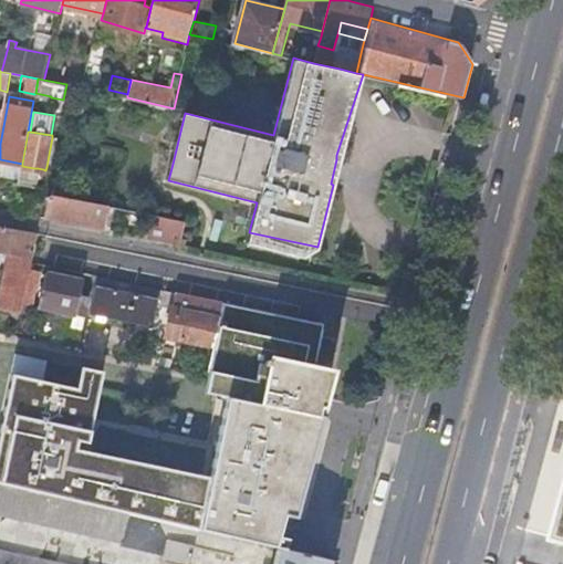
[(56,138),(52,137),(47,167),(51,168),(56,139),(56,138)]
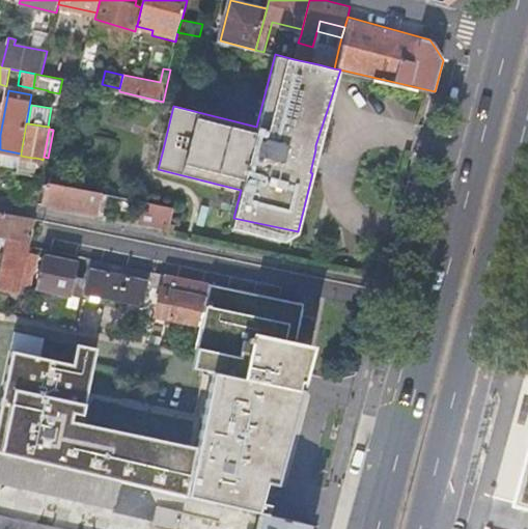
[(109,152),(112,143),(98,139),(94,148),(109,152)]
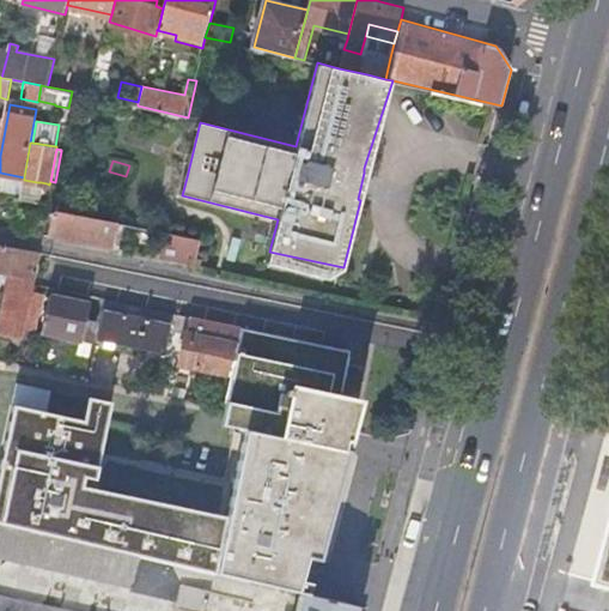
[(24,177),(0,173),(0,188),(22,193),(24,180),(24,177)]
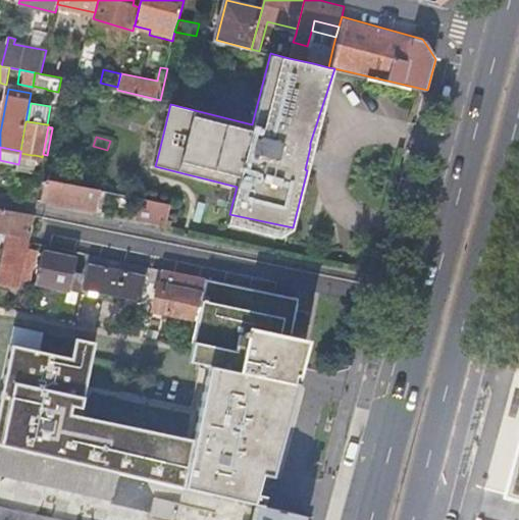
[(32,155),(20,153),(18,164),(18,166),(27,168),(32,155)]
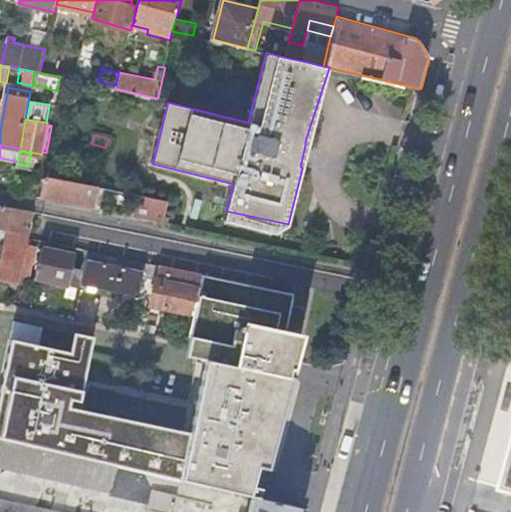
[(39,154),(34,153),(30,163),(34,165),(38,161),(39,154)]
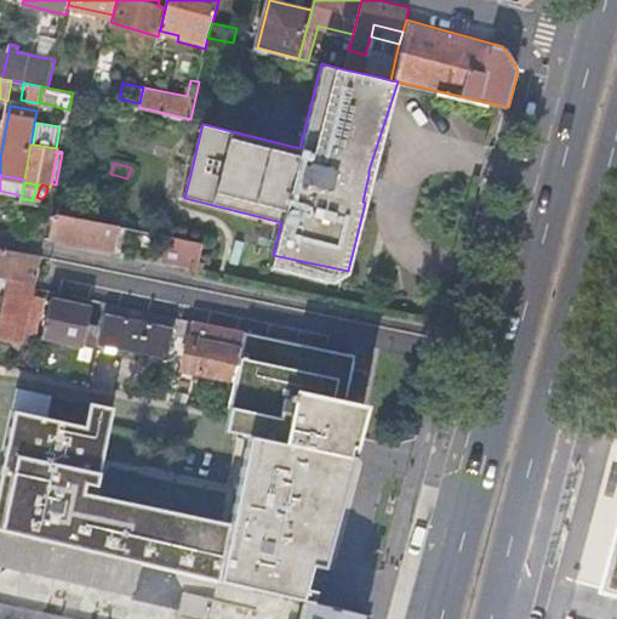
[(40,204),(30,222),(43,232),(52,210),(40,204)]
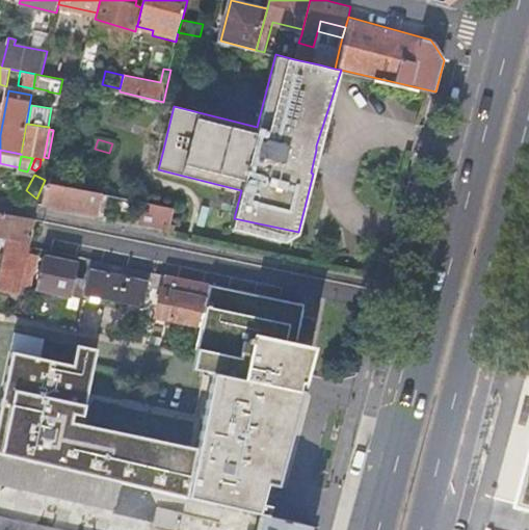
[(49,181),(44,203),(98,213),(101,203),(103,191),(49,181)]
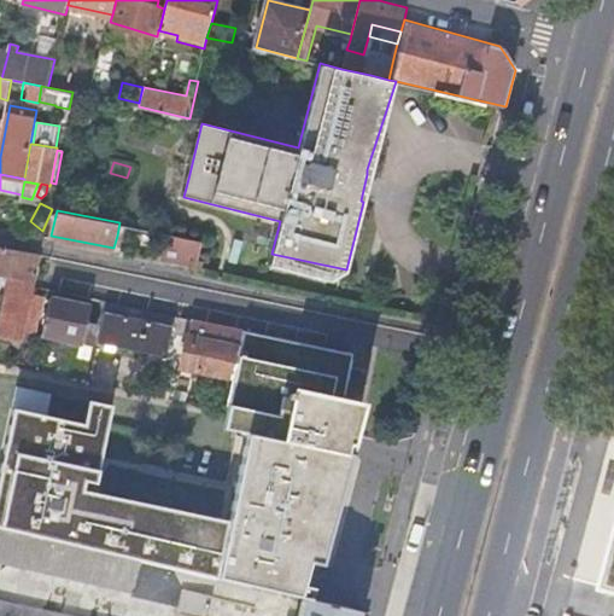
[(204,240),(180,236),(175,261),(198,265),(204,240)]
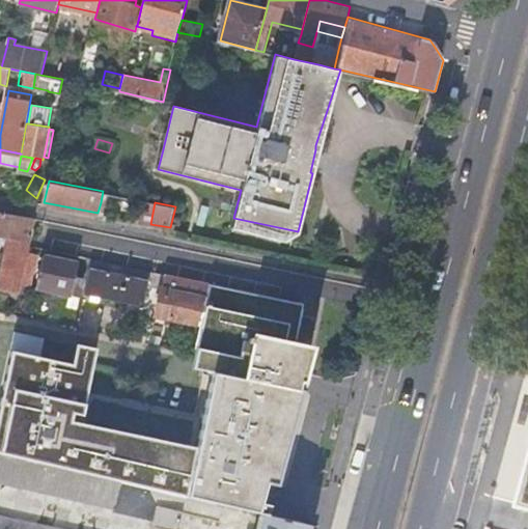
[(37,217),(0,210),(0,248),(3,249),(4,244),(9,245),(2,285),(23,289),(24,284),(31,251),(32,246),(37,217)]
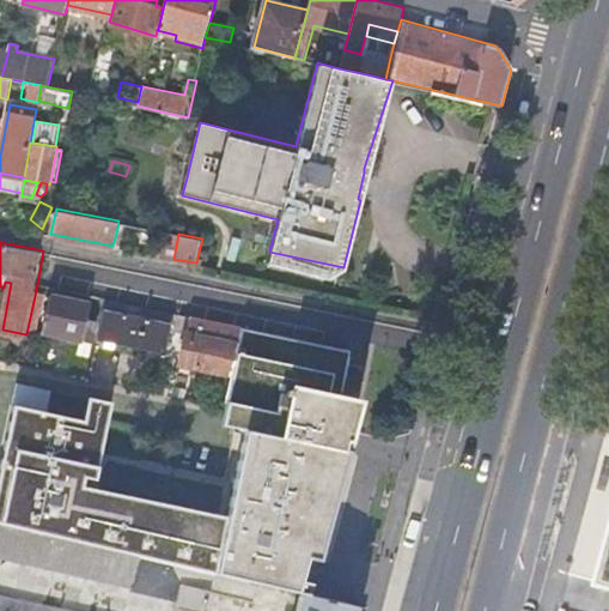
[(343,268),(269,252),(267,262),(327,278),(343,268)]
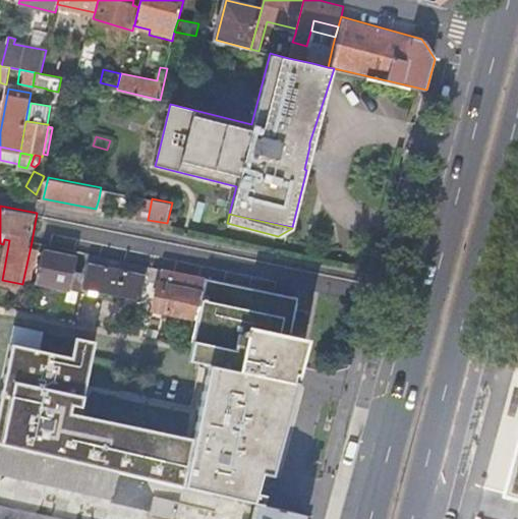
[(39,247),(31,246),(23,279),(33,280),(39,247)]
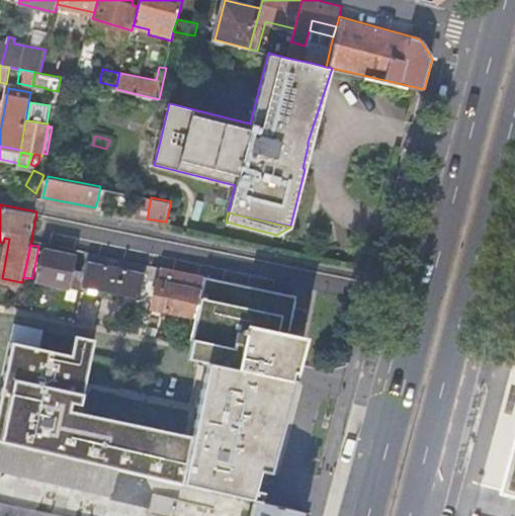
[(87,256),(78,254),(44,248),(37,280),(70,287),(72,287),(72,284),(81,286),(87,256)]
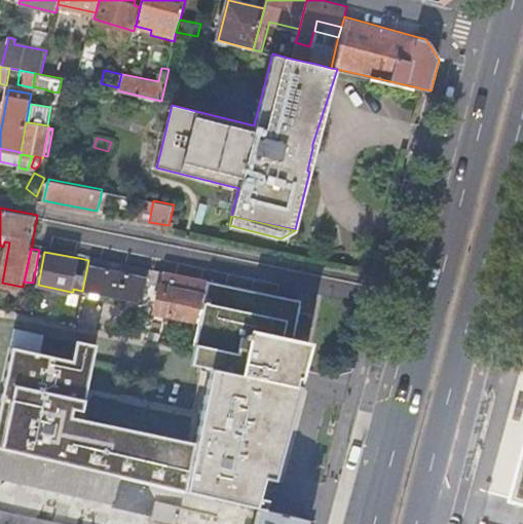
[(86,290),(144,301),(148,283),(149,275),(91,264),(86,290)]
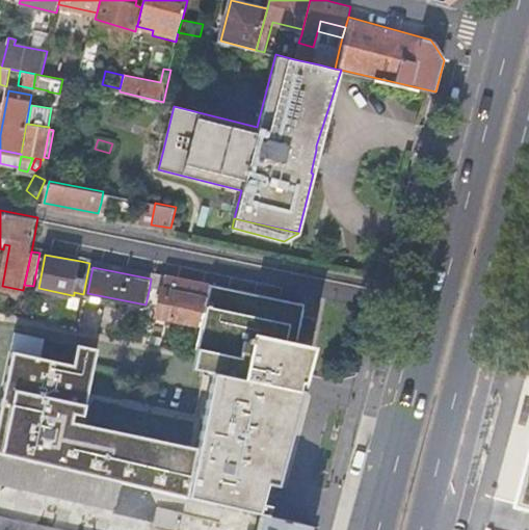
[(158,315),(203,323),(211,283),(193,279),(157,271),(152,270),(151,279),(150,286),(163,289),(158,315)]
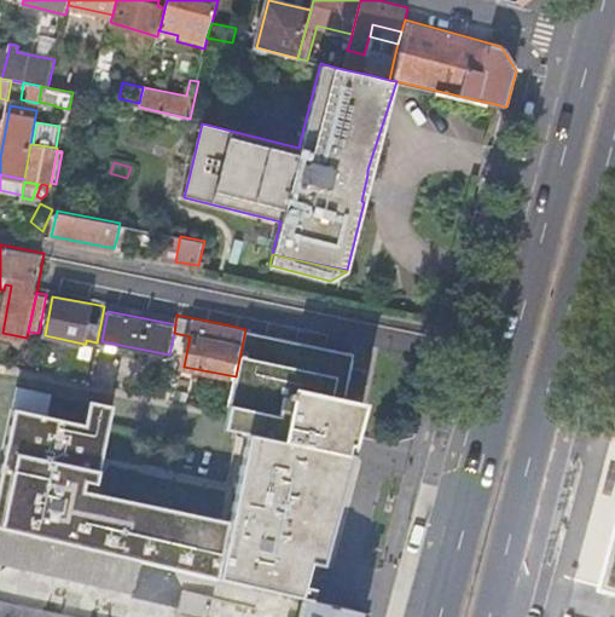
[(377,356),(245,329),(236,376),(227,419),(221,447),(213,488),(63,455),(73,415),(47,409),(19,403),(0,491),(0,525),(191,571),(305,600),(328,606),(365,472),(353,468),(359,447),(360,436),(377,356)]
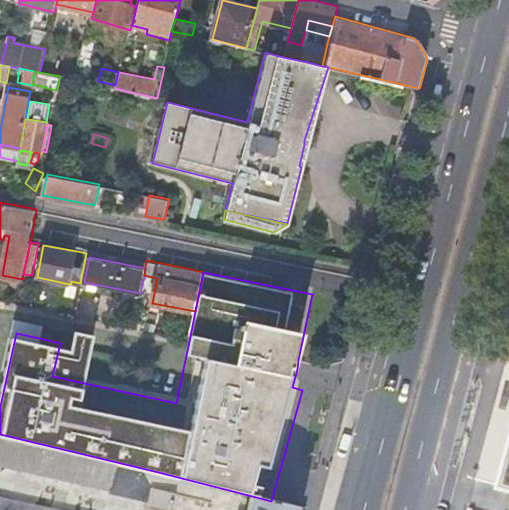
[(80,283),(71,281),(71,284),(69,284),(68,293),(78,294),(80,283)]
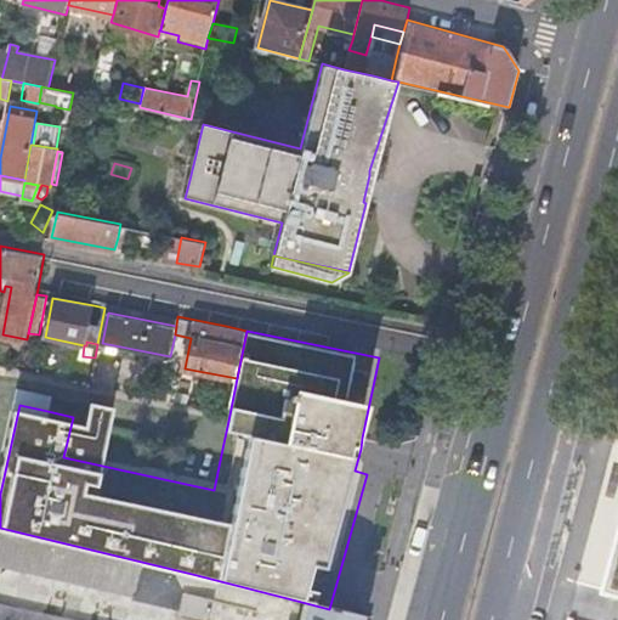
[(0,438),(10,440),(15,410),(20,385),(0,382),(0,438)]
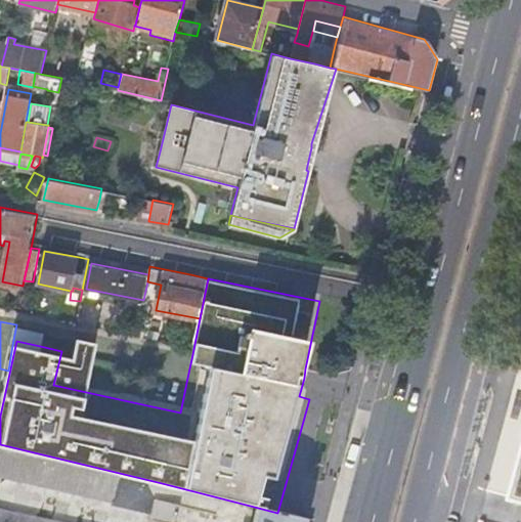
[(16,324),(12,345),(16,341),(40,346),(43,331),(16,324)]
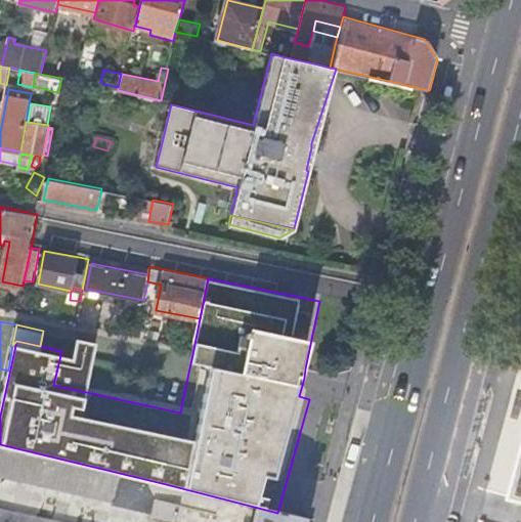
[(307,521),(307,520),(277,513),(258,508),(256,521),(153,521),(155,517),(177,521),(178,521),(182,505),(159,498),(162,483),(0,444),(0,521),(307,521)]
